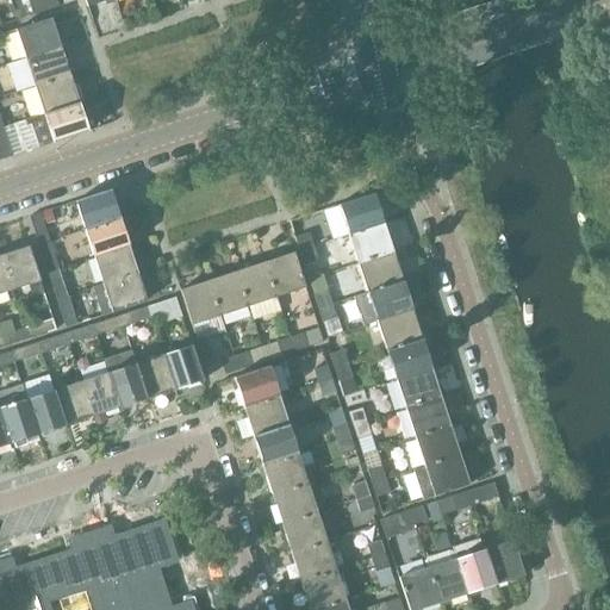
[(45,11),(42,0),(31,0),(27,1),(32,16),(45,11)]
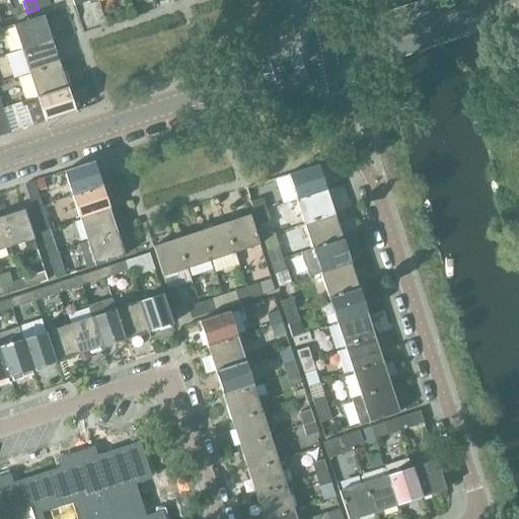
[(35,0),(39,9),(64,1),(63,0),(35,0)]
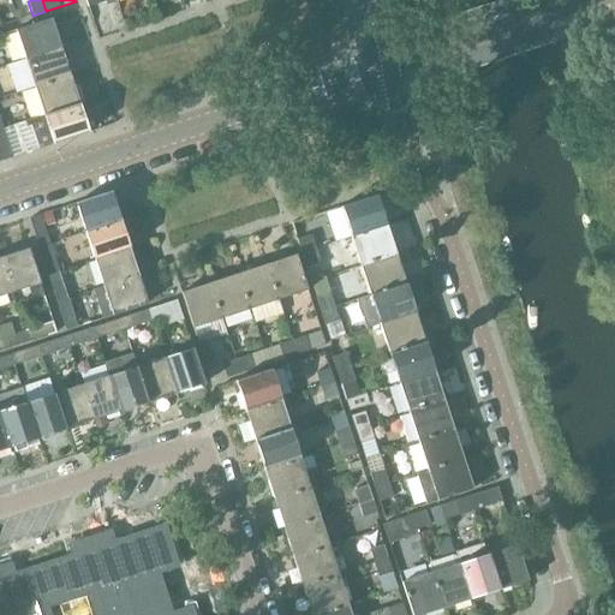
[(16,30),(25,59),(60,47),(51,19),(16,30)]
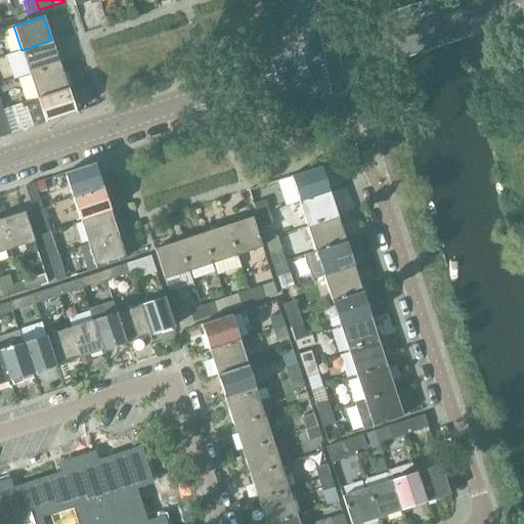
[(22,50),(29,75),(59,64),(51,40),(22,50)]
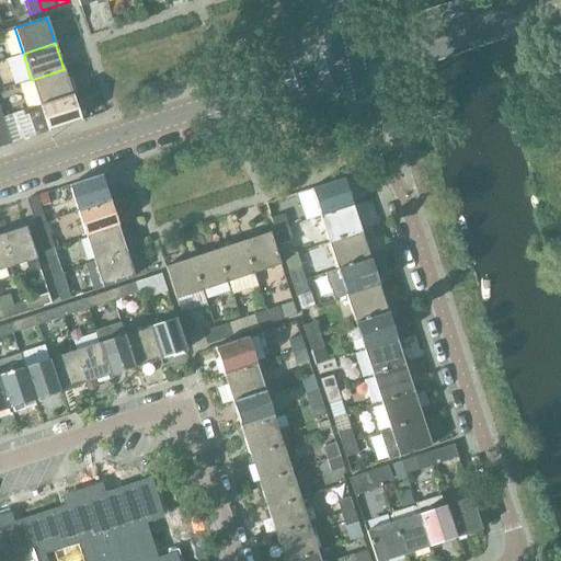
[(31,80),(39,105),(71,95),(64,69),(31,80)]
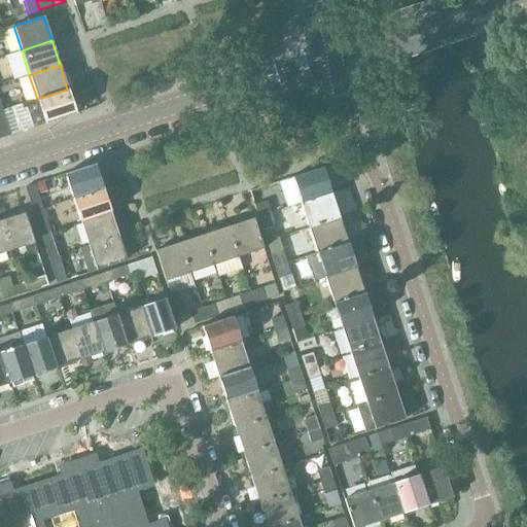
[(67,90),(37,99),(20,105),(21,109),(27,107),(33,128),(75,113),(67,90)]
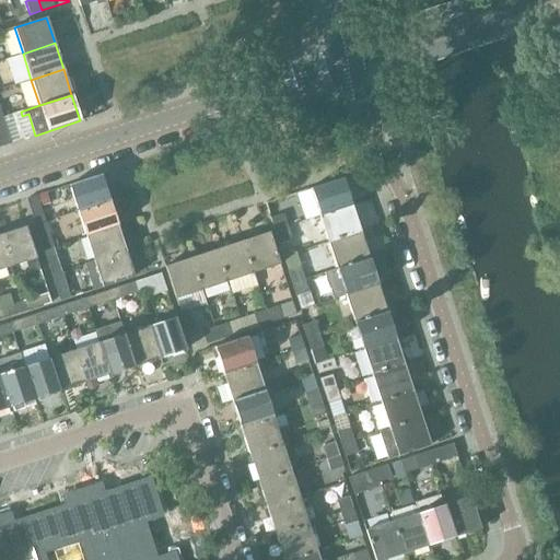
[(2,117),(0,118),(0,147),(11,143),(2,117)]
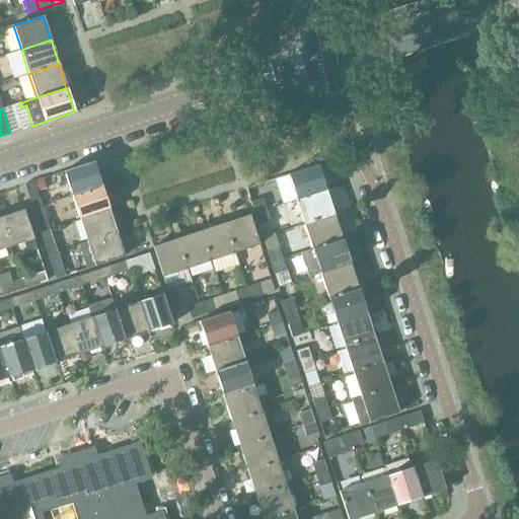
[(64,171),(72,195),(100,186),(93,161),(64,171)]
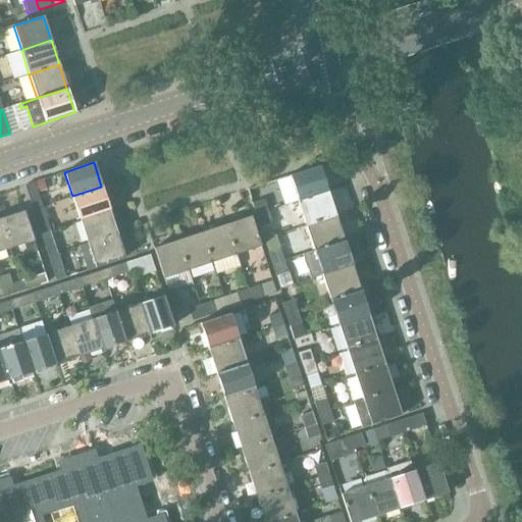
[(290,175),(298,201),(327,191),(319,166),(290,175)]
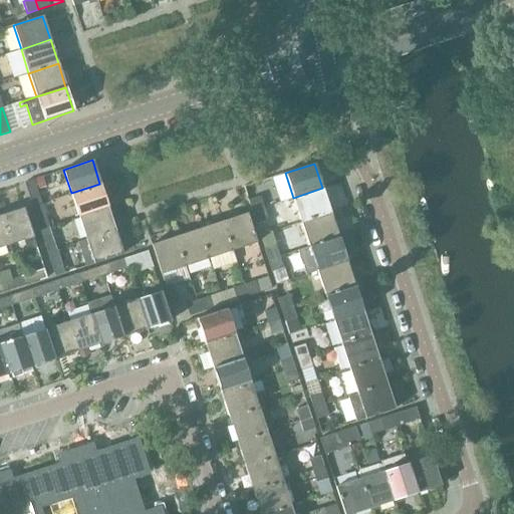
[(24,183),(32,206),(41,203),(33,180),(24,183)]
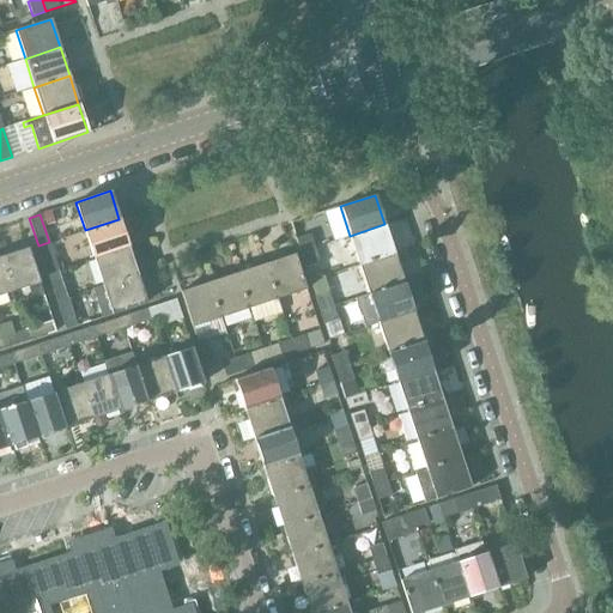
[(85,230),(93,259),(128,247),(119,219),(85,230)]
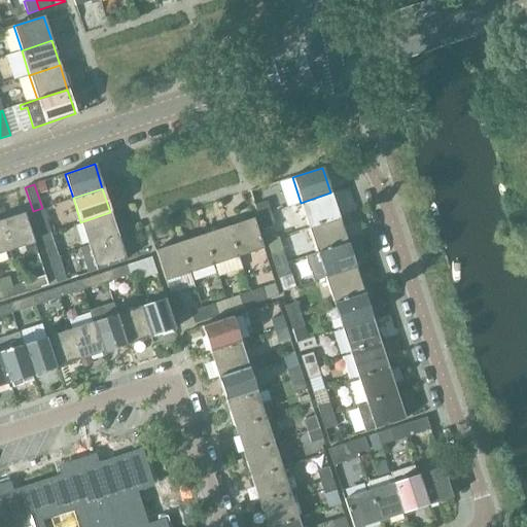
[(301,203),(309,227),(339,218),(330,192),(301,203)]
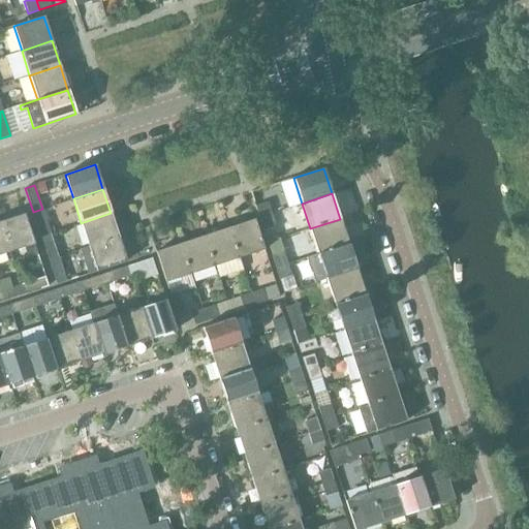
[(255,206),(258,218),(271,214),(267,203),(255,206)]
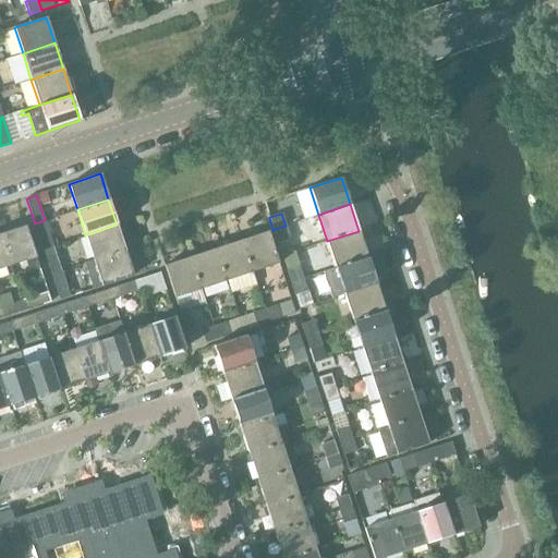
[(35,223),(43,249),(52,246),(45,220),(35,223)]
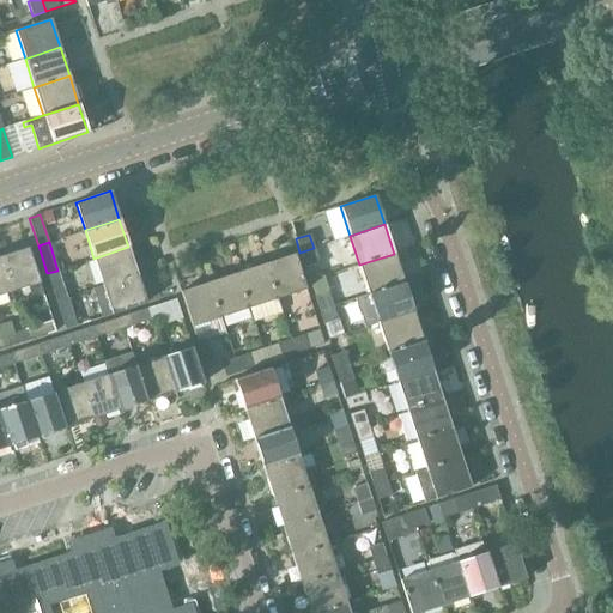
[(93,259),(103,286),(137,275),(128,247),(93,259)]
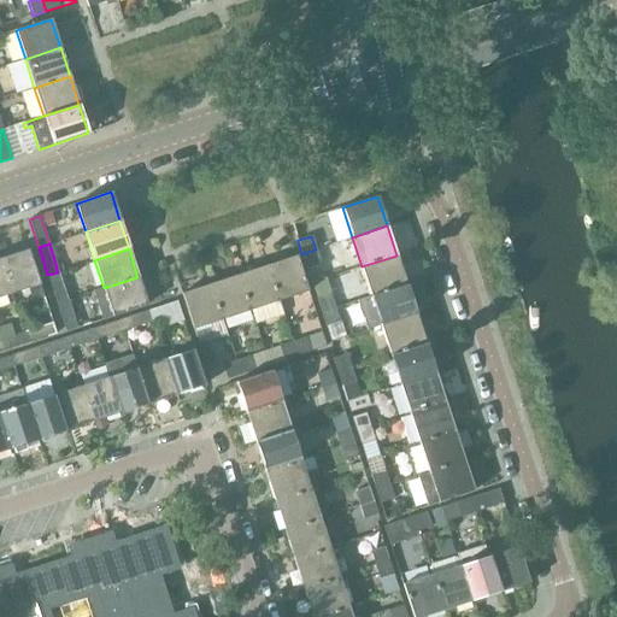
[(28,250),(0,259),(11,293),(28,288),(31,301),(43,298),(28,250)]
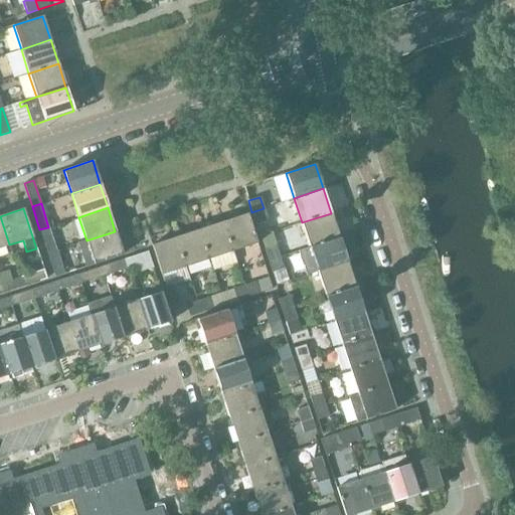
[(264,208),(251,212),(255,223),(268,219),(264,208)]
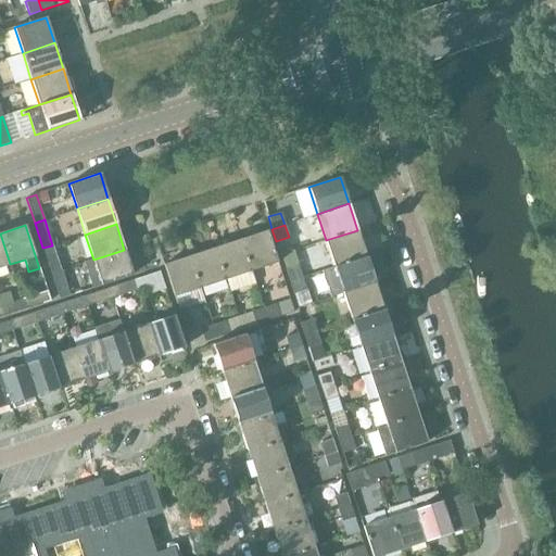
[(267,230),(241,239),(252,270),(278,263),(267,230)]
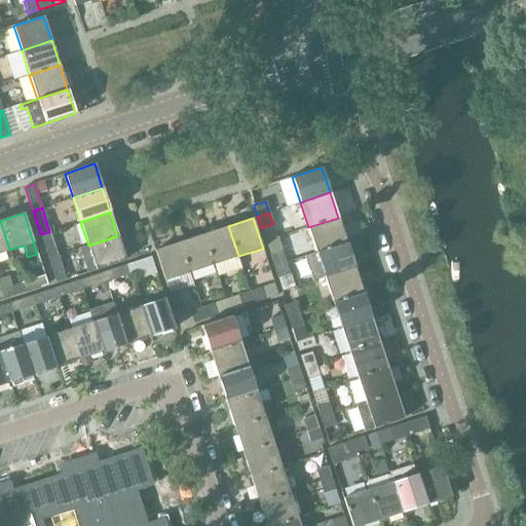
[(308,227),(316,253),(346,242),(338,218),(308,227)]
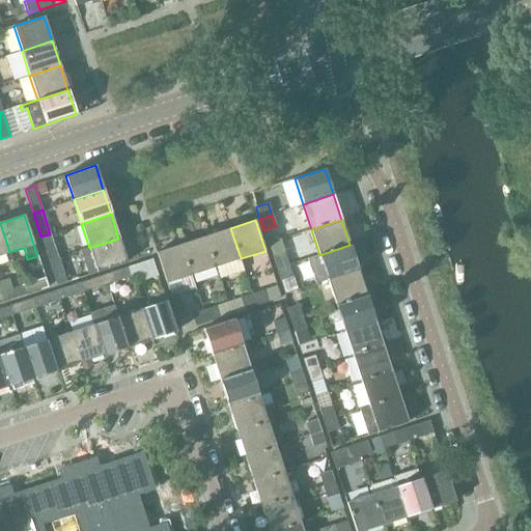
[(0,223),(0,222),(0,255),(9,252),(0,223)]
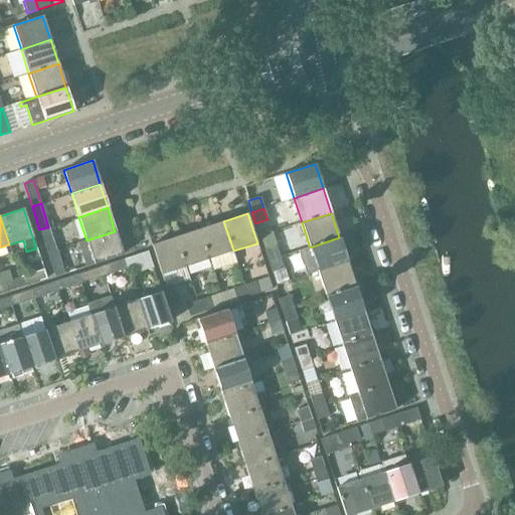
[(223,221),(199,229),(209,259),(233,250),(223,221)]
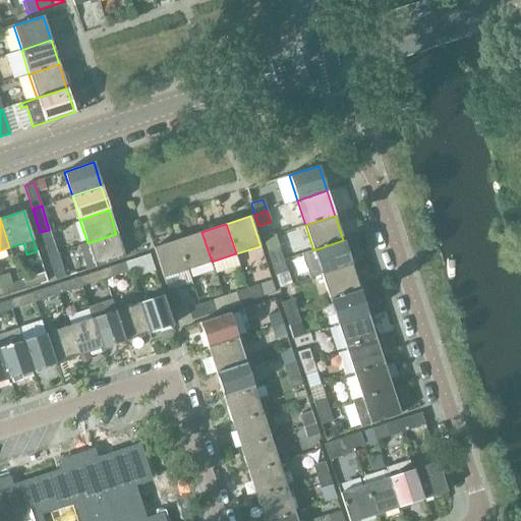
[(40,232),(48,256),(57,253),(49,230),(40,232)]
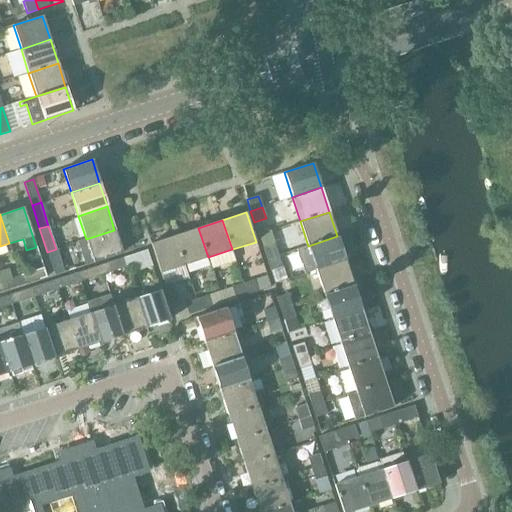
[(198,228),(174,236),(184,265),(208,257),(198,228)]
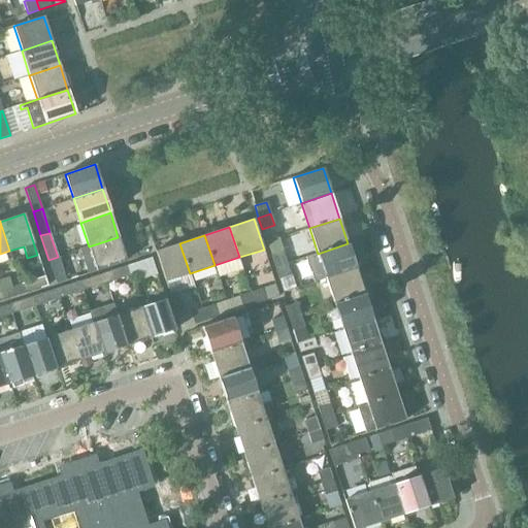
[(118,237),(89,246),(79,250),(87,273),(126,261),(118,237)]
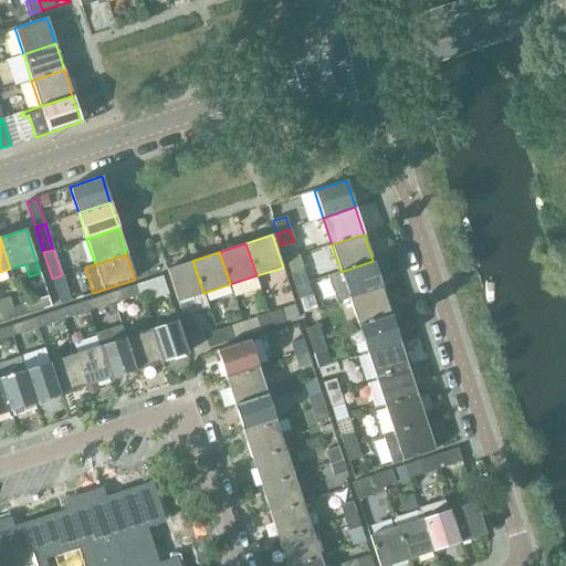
[(203,293),(192,261),(166,270),(177,302),(203,293)]
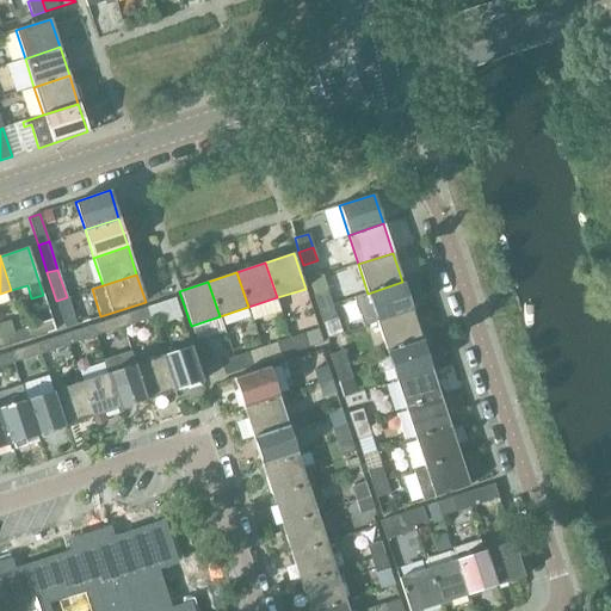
[(368,294),(377,322),(412,310),(402,282),(368,294)]
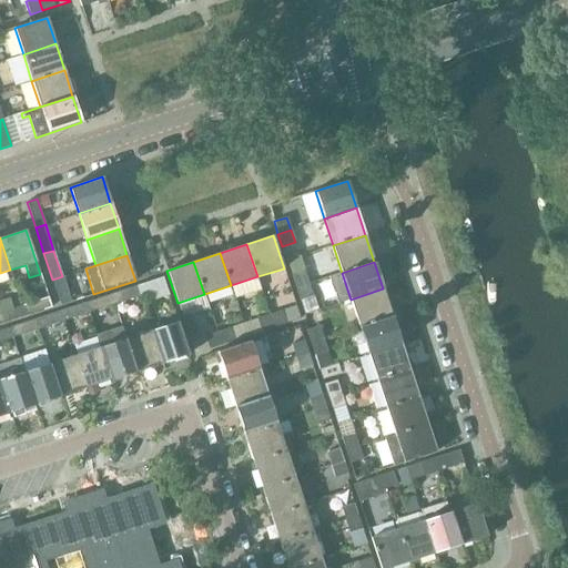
[(292,275),(295,287),(308,284),(304,271),(292,275)]
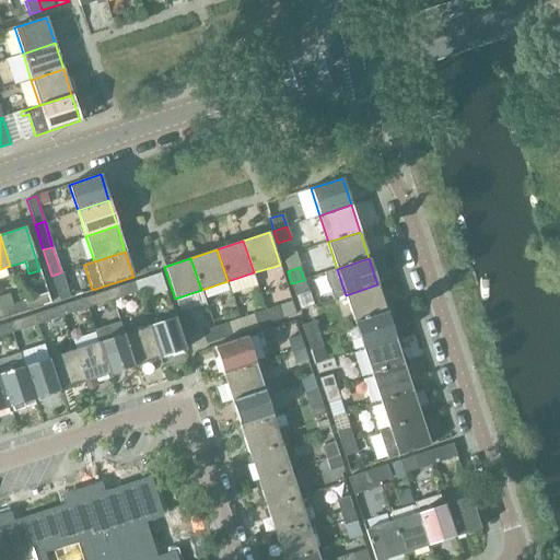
[(61,272),(51,276),(60,301),(70,298),(61,272)]
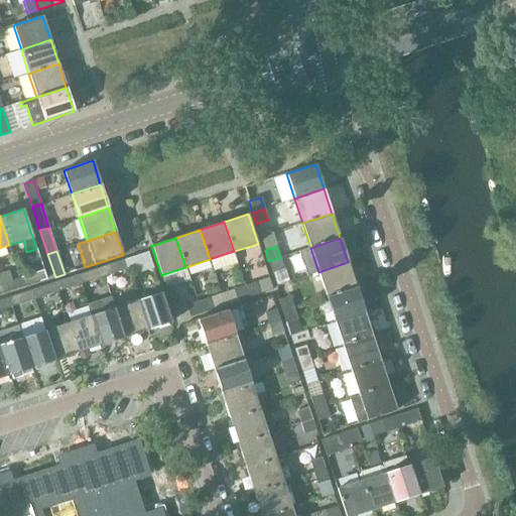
[(147,252),(125,260),(128,269),(150,261),(147,252)]
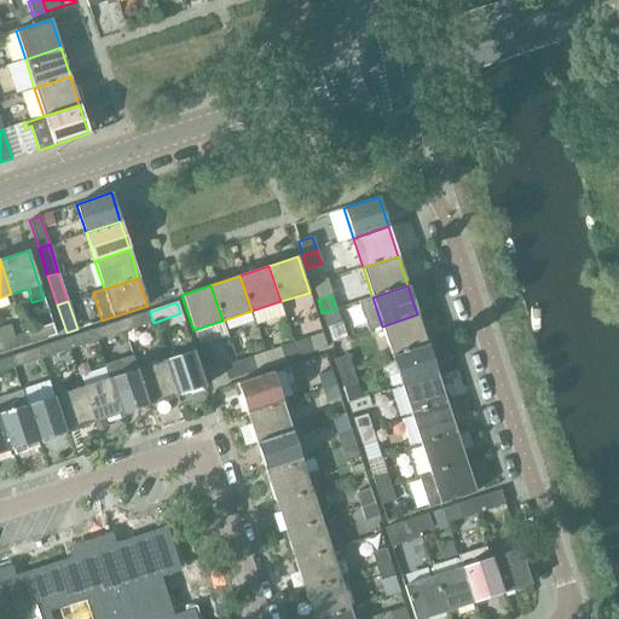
[(336,310),(322,313),(327,327),(340,323),(336,310)]
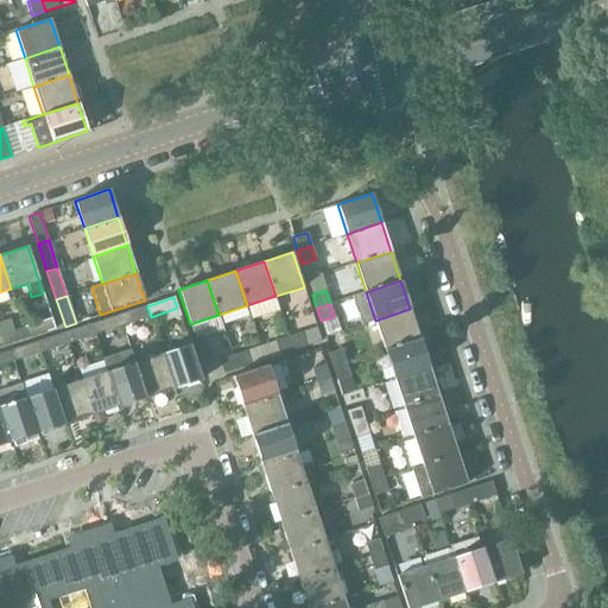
[(147,306),(120,315),(124,325),(151,317),(147,306)]
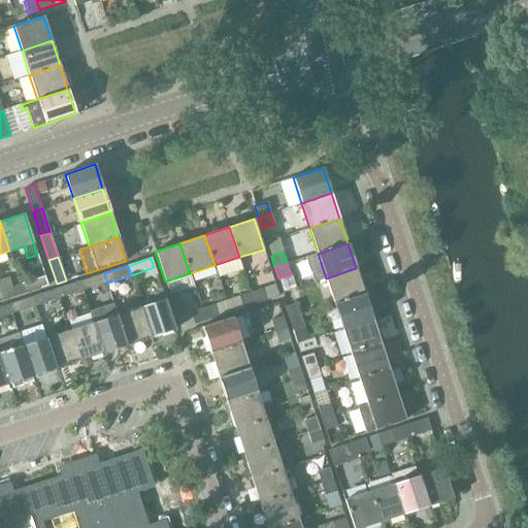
[(326,278),(334,304),(364,294),(356,268),(326,278)]
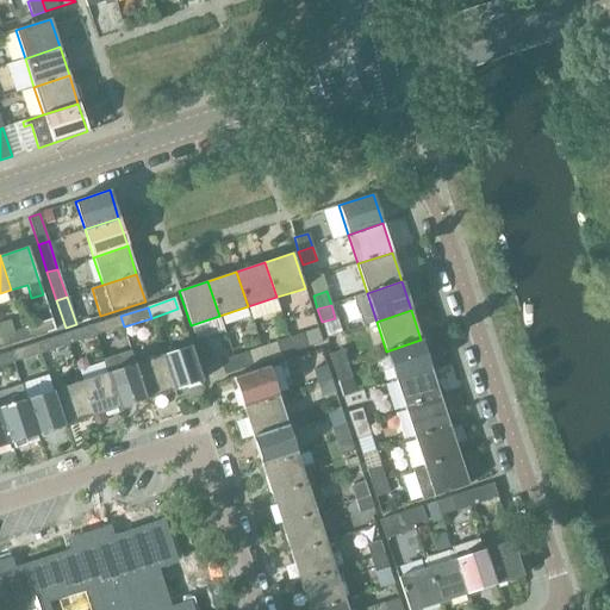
[(120,316),(93,325),(97,336),(124,327),(120,316)]
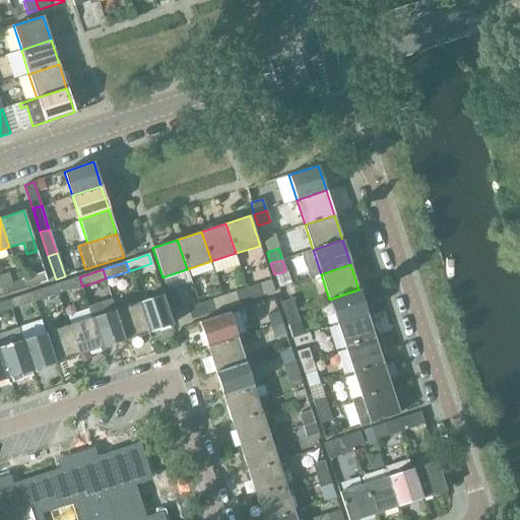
[(44,272),(20,279),(23,288),(47,280),(44,272)]
